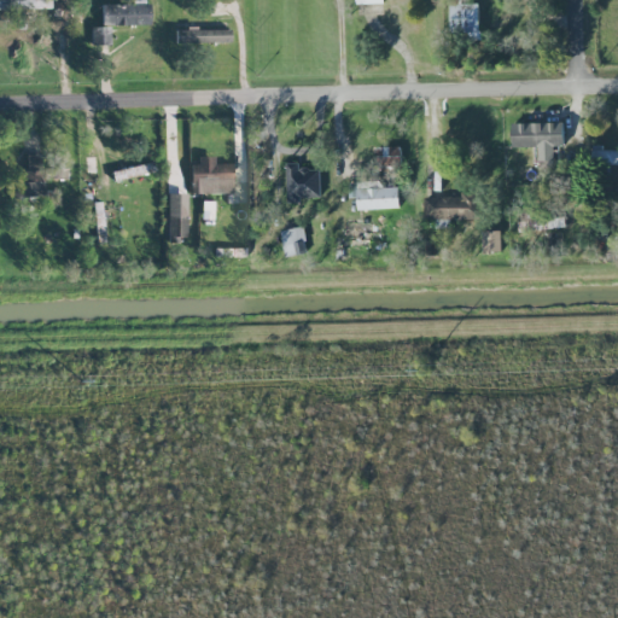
[(149,4),(100,5),(101,25),(149,24),(149,4)]
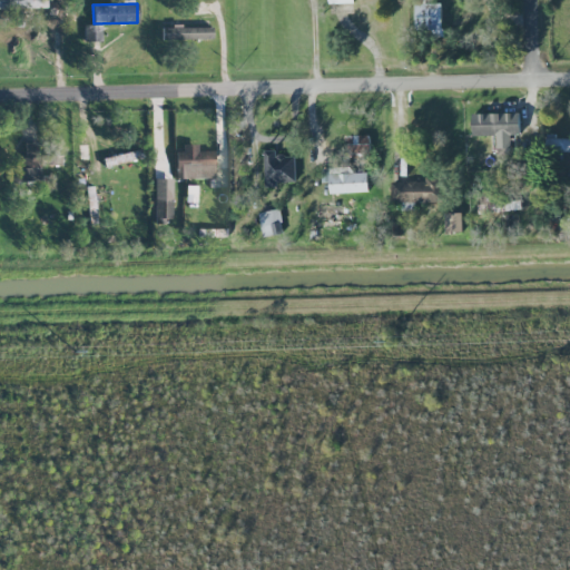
[(442,6),(416,6),(415,30),(442,30),(442,6)]
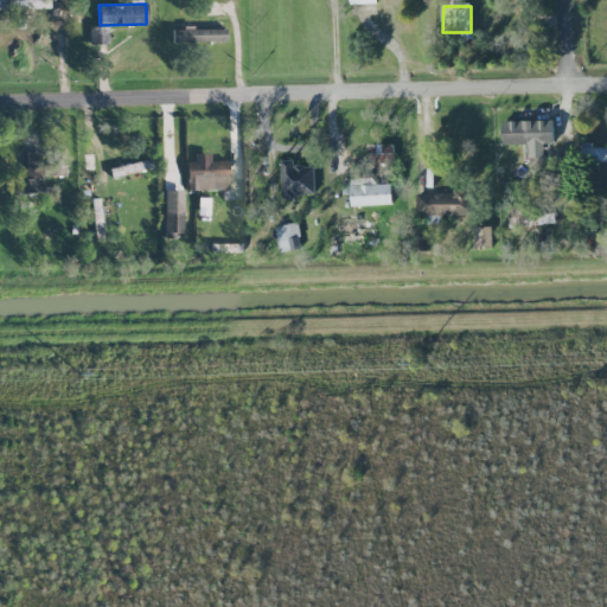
[(108,26),(89,26),(89,45),(108,44),(108,26)]
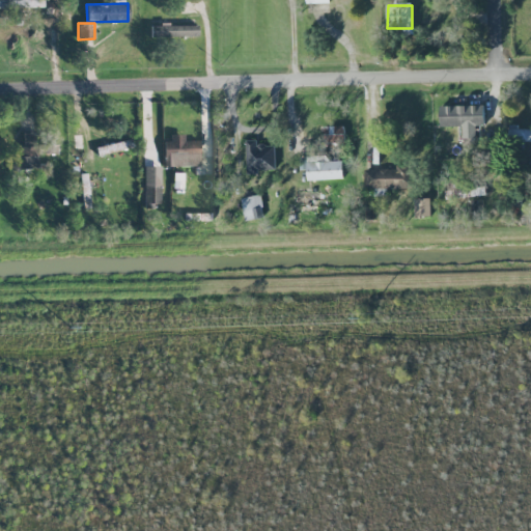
[(197,25),(150,26),(150,37),(197,36),(197,25)]
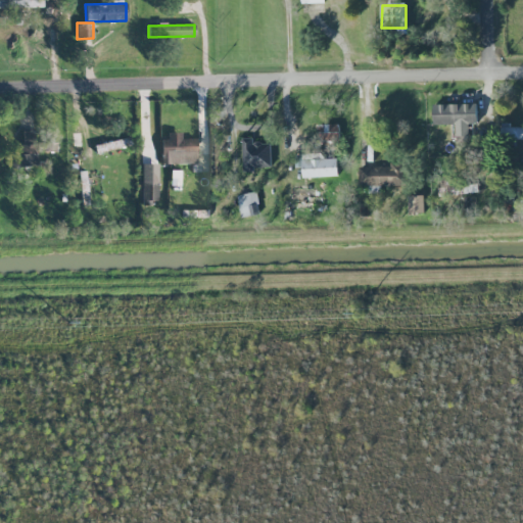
[(433,105),(434,125),(455,125),(456,137),(470,136),(469,124),(478,123),(477,103),(433,105)]
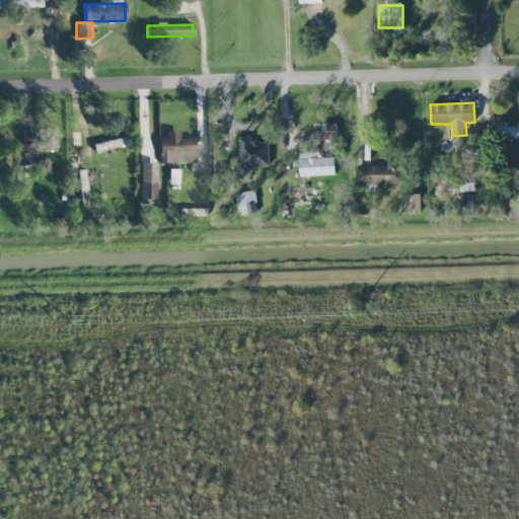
[(337,124),(317,124),(317,141),(338,140),(337,124)]
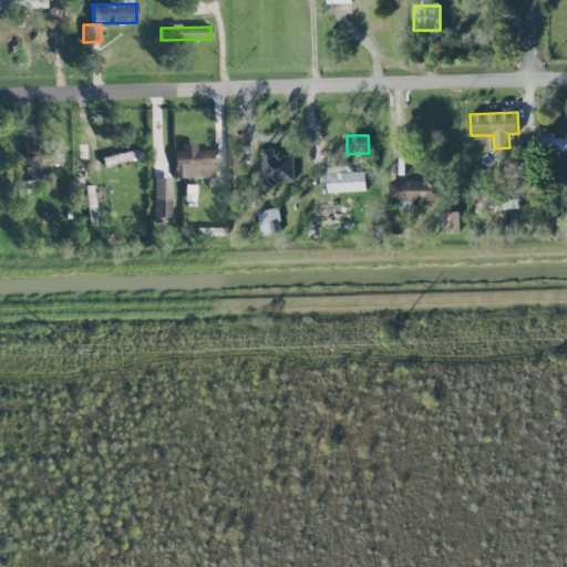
[(566,137),(547,137),(546,151),(566,151),(566,137)]
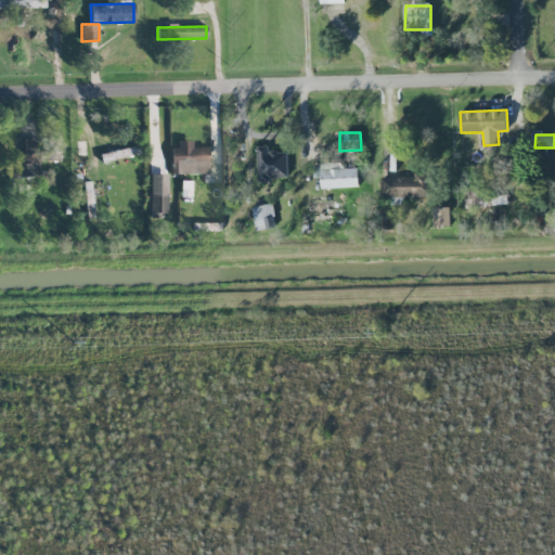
[(37,177),(38,139),(25,139),(24,153),(15,153),(15,164),(9,164),(9,176),(37,177)]
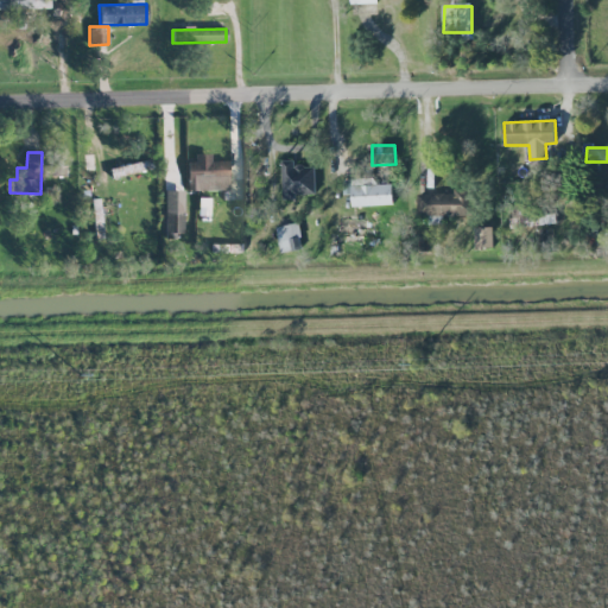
[(228,190),(228,160),(210,162),(210,156),(187,157),(187,190),(228,190)]
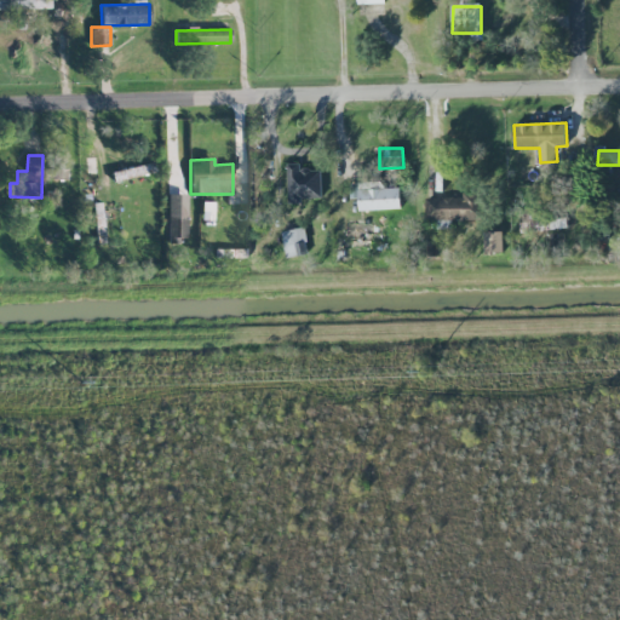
[(155,171),(153,161),(112,173),(114,182),(155,171)]
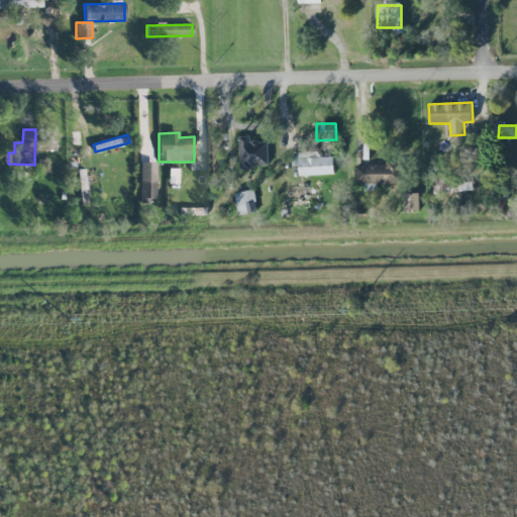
[(239,136),(240,170),(251,170),(251,166),(269,166),(268,141),(250,141),(250,136),(239,136)]
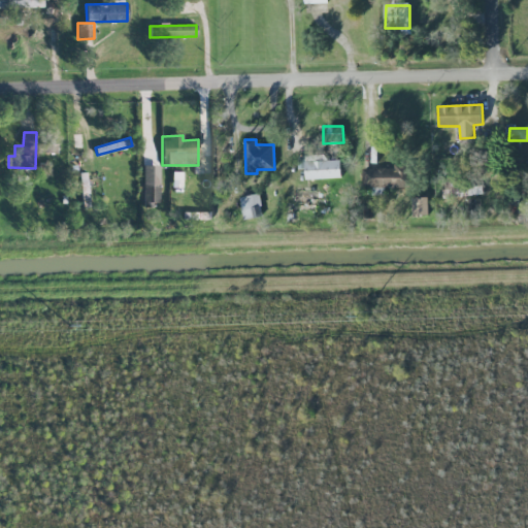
[(306,179),(341,178),(340,160),(326,161),(326,155),(305,156),(306,179)]
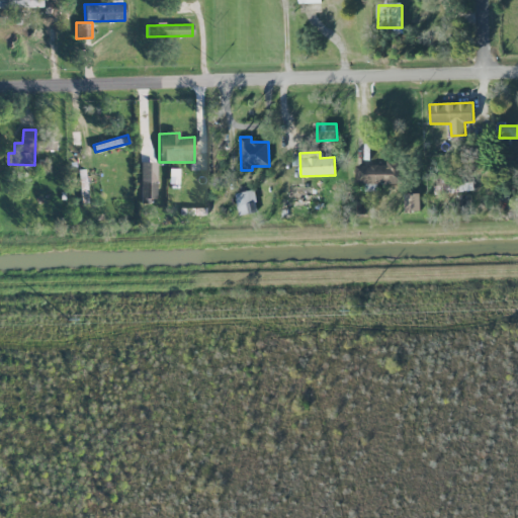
[(141,162),(140,198),(156,198),(156,162),(141,162)]
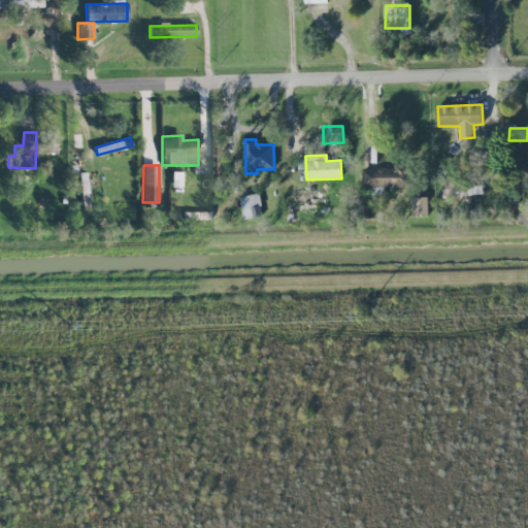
[(407,166),(362,168),(363,189),(408,187),(407,166)]
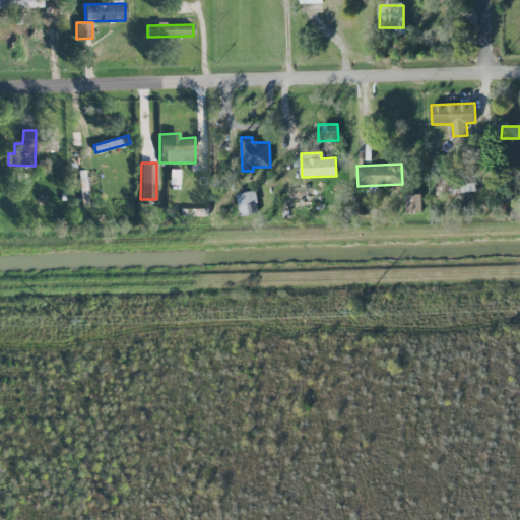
[(437,194),(475,193),(475,178),(437,179),(437,194)]
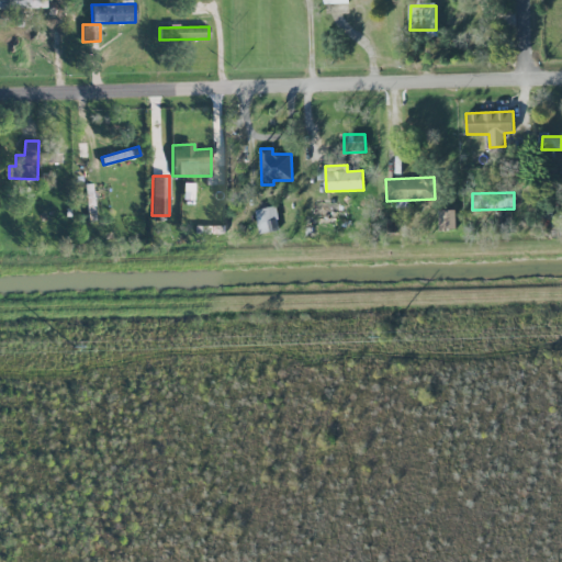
[(341,218),(341,203),(315,203),(315,218),(341,218)]
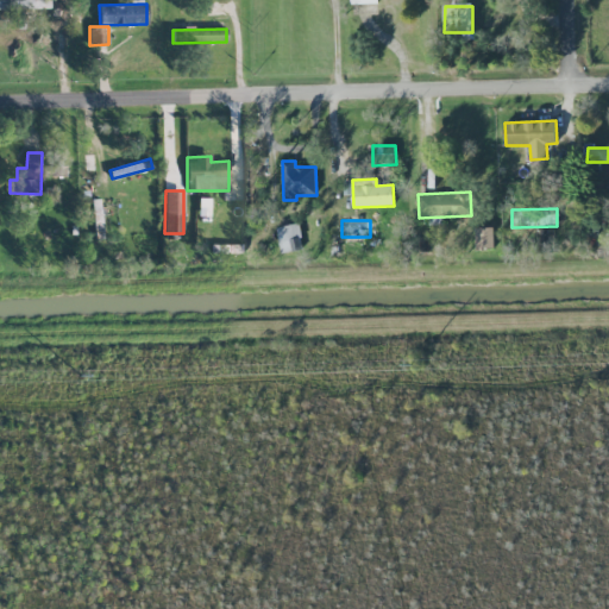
[(276,227),(282,253),(305,249),(299,224),(276,227)]
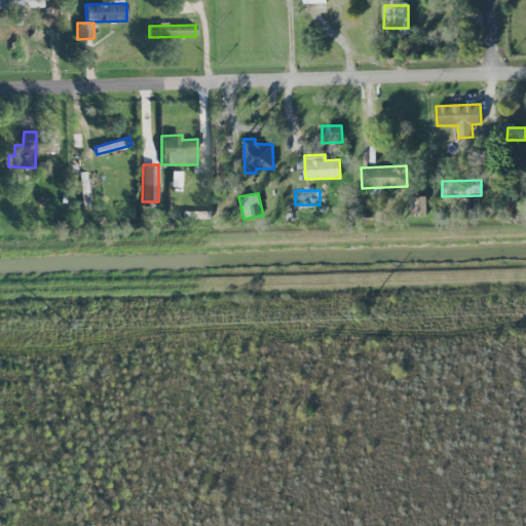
[(426,196),(411,197),(412,215),(427,215),(426,196)]
